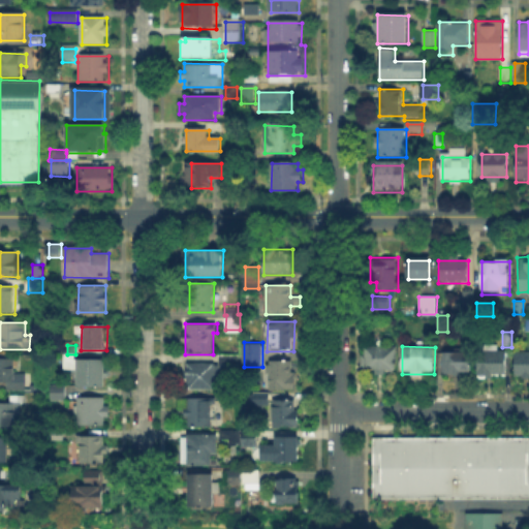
[(361,372),(361,347),(397,347),(397,373),(361,372)]
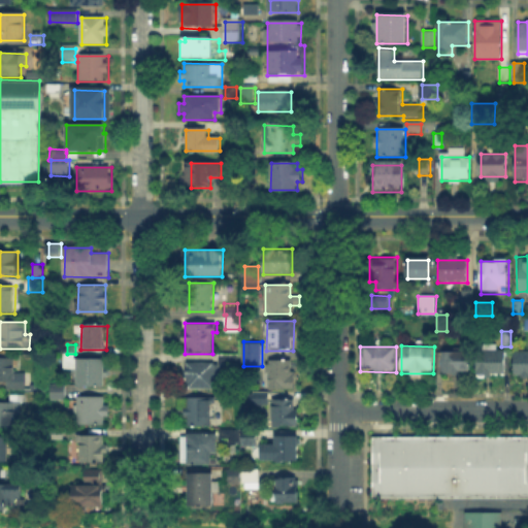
[(527,378),(516,378),(516,351),(527,351),(527,378)]
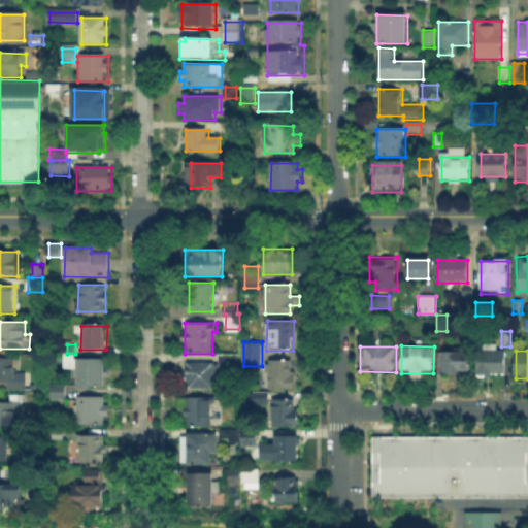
[(440,376),(441,352),(470,352),(470,376),(440,376)]
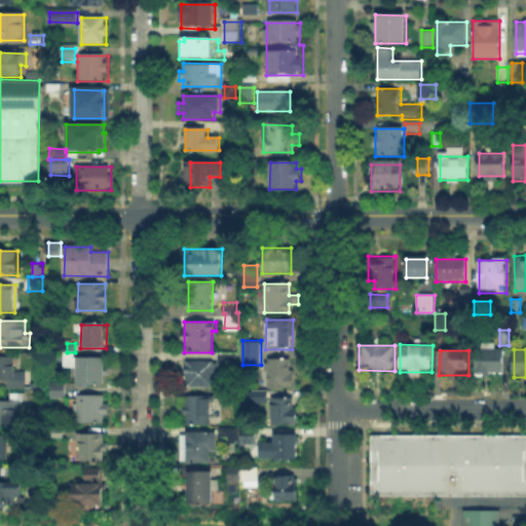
[(477,375),(477,350),(505,350),(505,375),(477,375)]
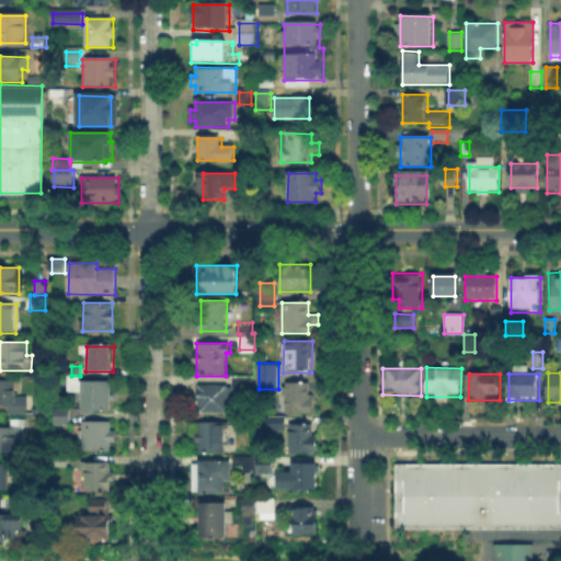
[(71,376),(80,376),(80,388),(67,388),(67,376),(71,376)]
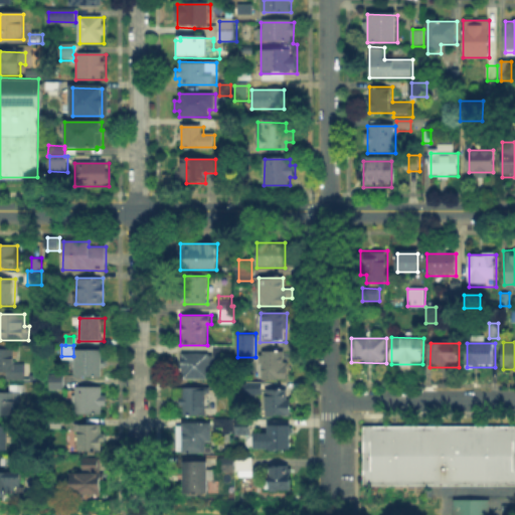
[(213,353),(213,345),(233,345),(233,353),(213,353)]
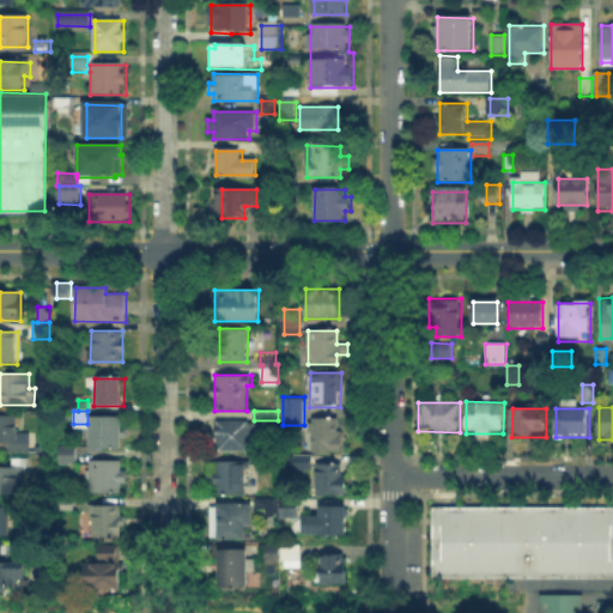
[(0,416),(17,416),(17,435),(29,435),(29,454),(7,453),(7,445),(0,445),(0,416)]
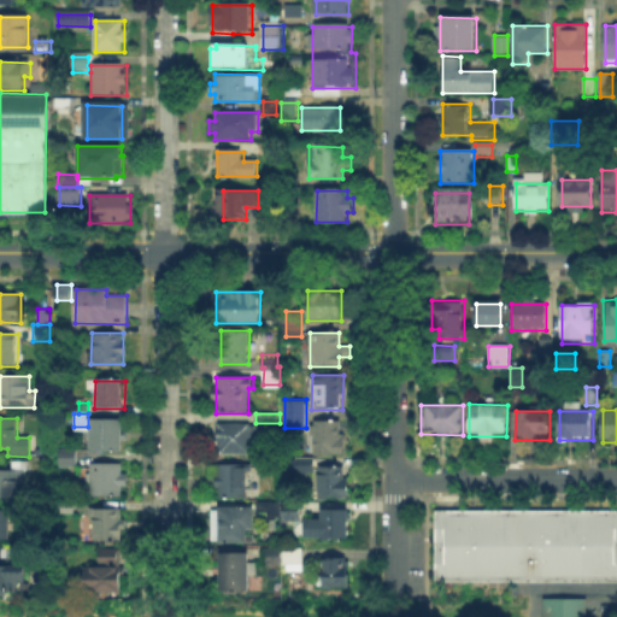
[(124,422),(124,452),(90,452),(90,422),(124,422)]
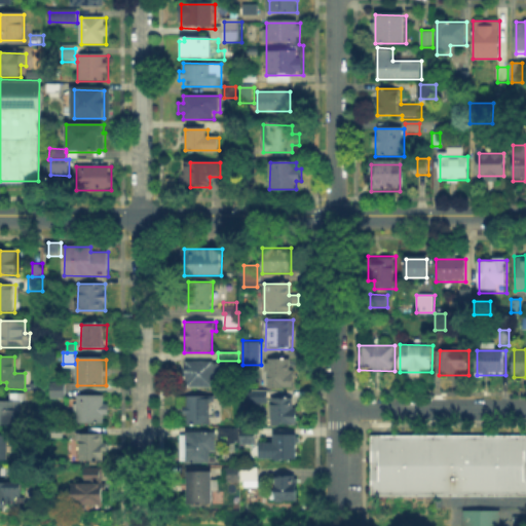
[(186,388),(186,361),(214,361),(214,388),(186,388)]
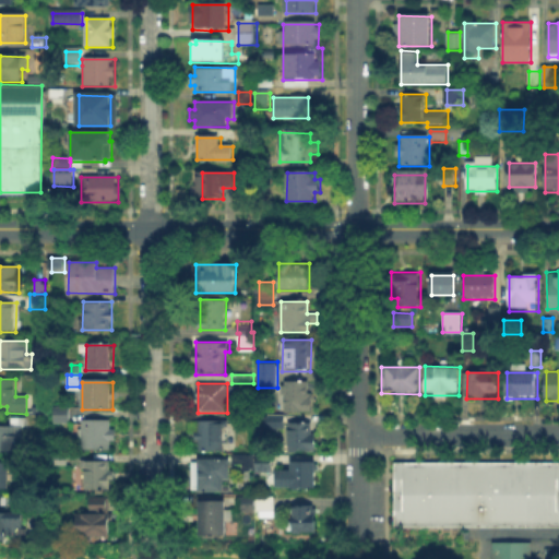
[(284,383),(312,383),(311,409),(284,409),(284,383)]
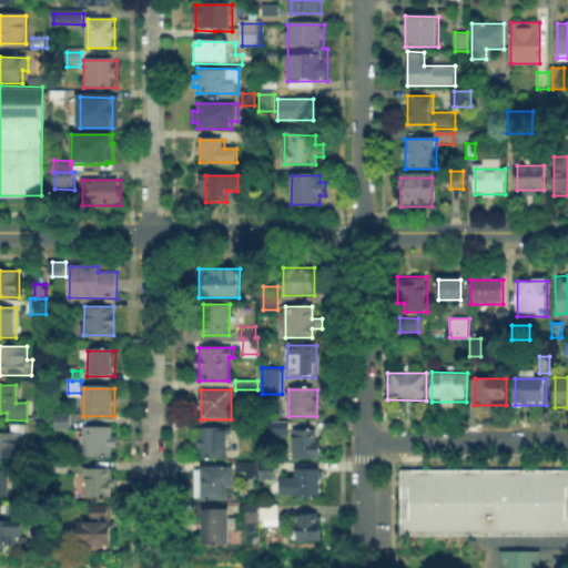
[(54,432),(54,412),(72,412),(71,432),(54,432)]
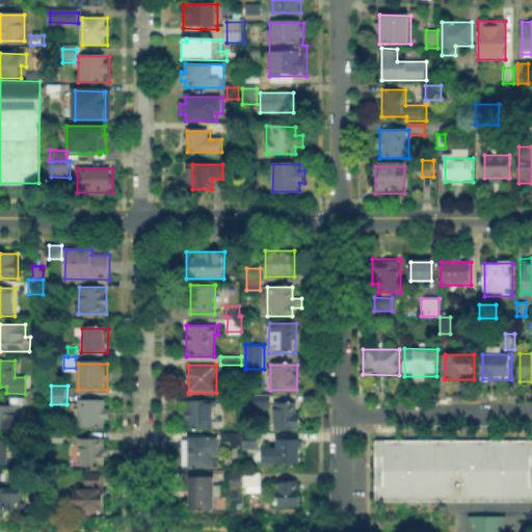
[(257,402),(257,394),(269,394),(269,402),(257,402)]
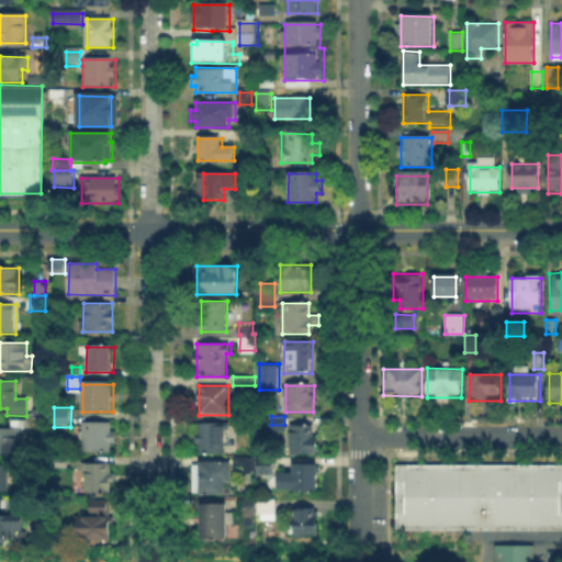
[(11,420),(11,429),(27,429),(27,422),(11,420)]
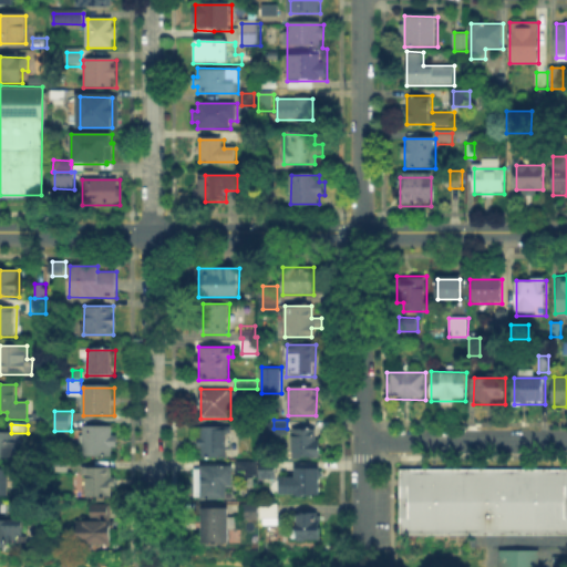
[(115,429),(115,456),(83,456),(83,429),(115,429)]
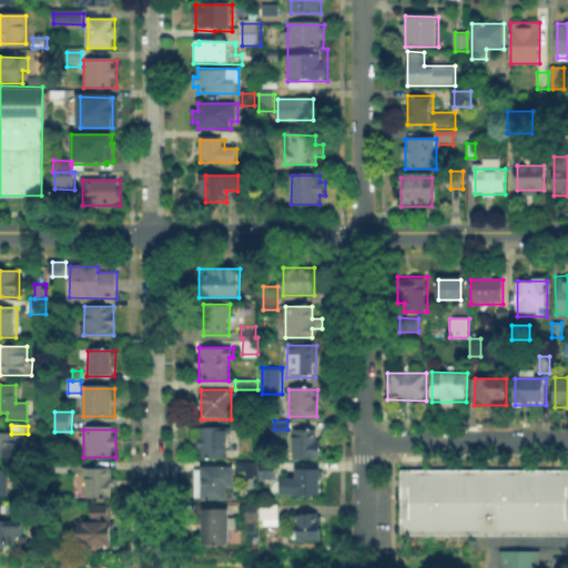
[(232,429),(232,450),(225,450),(225,458),(202,458),(202,429),(232,429)]
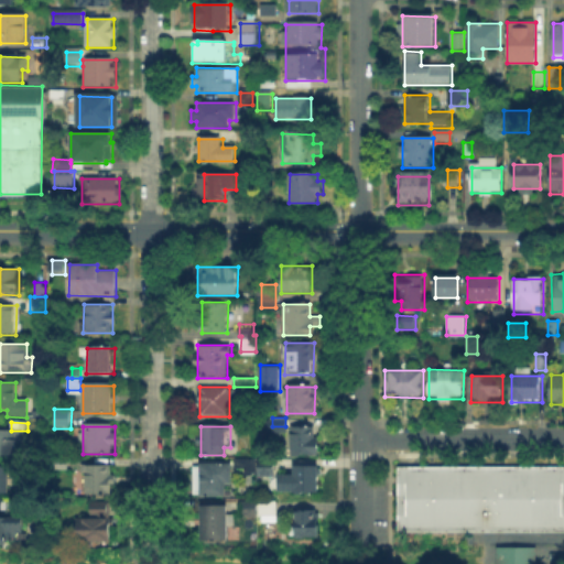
[(318,430),(318,456),(293,455),(293,429),(318,430)]
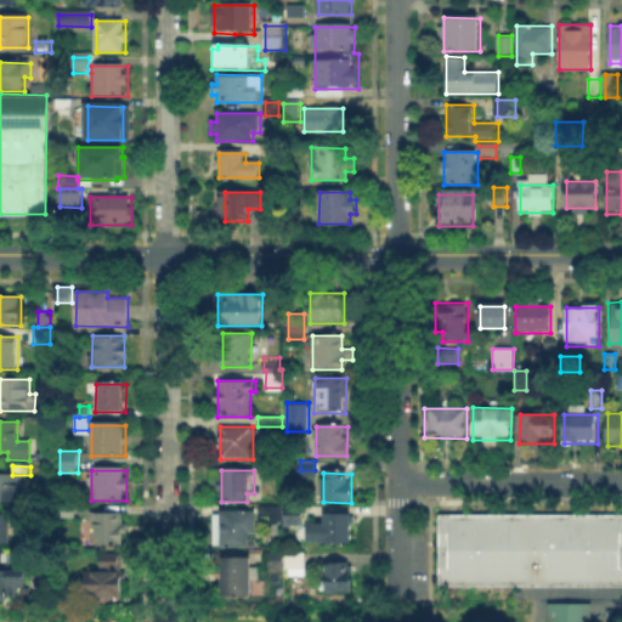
[(24,476),(24,495),(17,495),(17,501),(0,501),(0,476),(15,476),(24,476)]
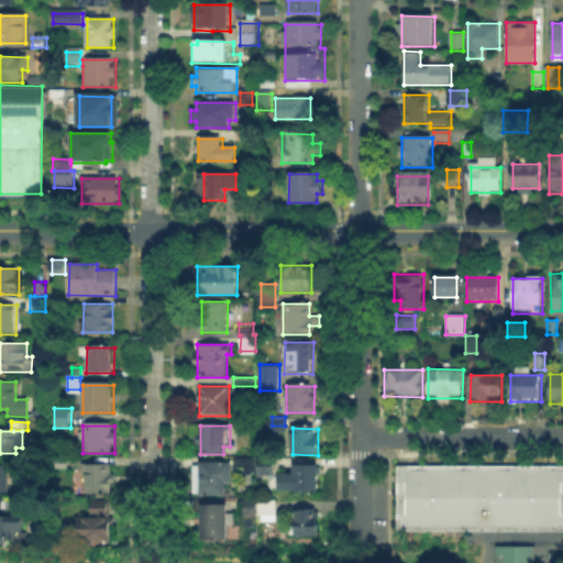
[(50,464),(51,453),(66,454),(65,465),(50,464)]
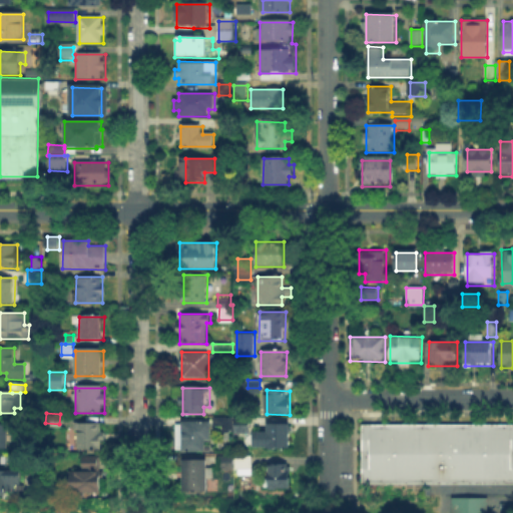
[(231,418),(231,425),(230,425),(230,432),(221,432),(221,425),(214,425),(214,417),(231,418)]
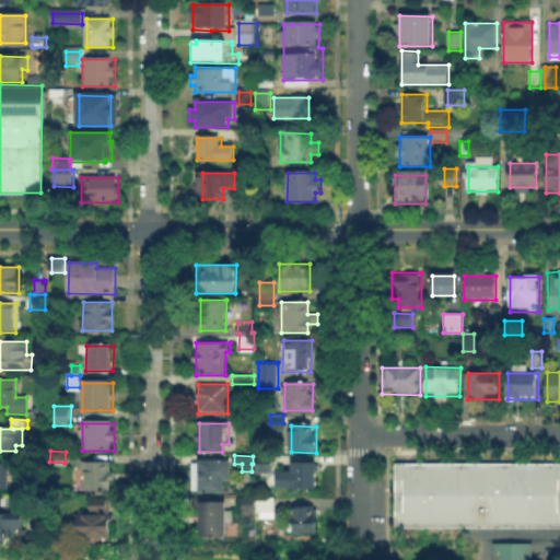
[(257,474),(257,456),(272,456),(272,474),(257,474)]
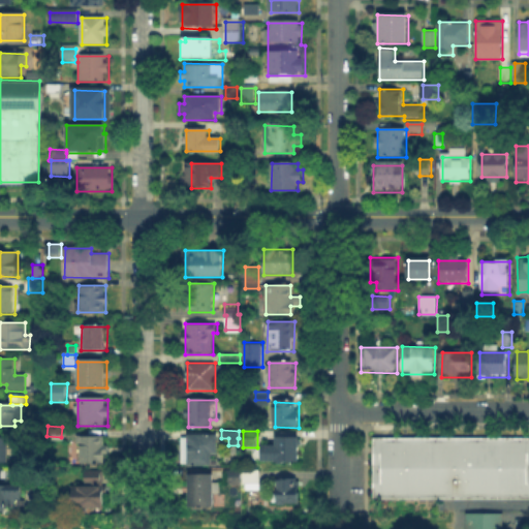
[(212,463),(212,467),(188,467),(188,463),(182,463),(183,437),(189,437),(189,434),(217,434),(217,456),(212,456),(212,463)]
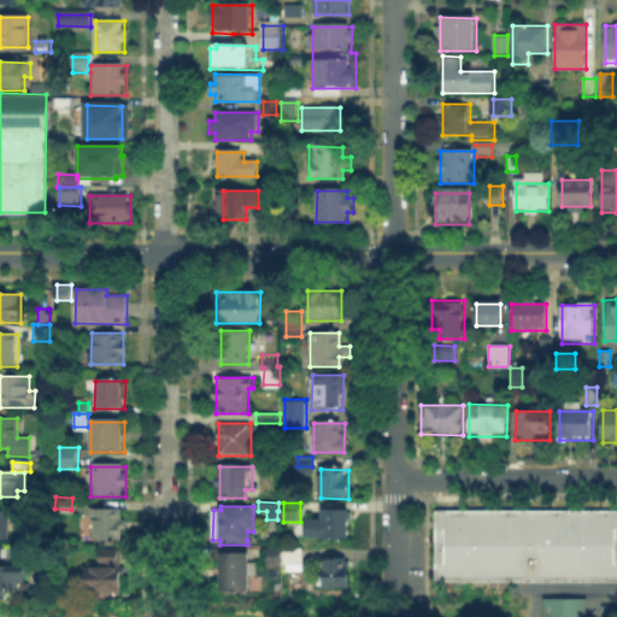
[(305,538),(305,521),(322,521),(322,509),(348,509),(348,538),(305,538)]
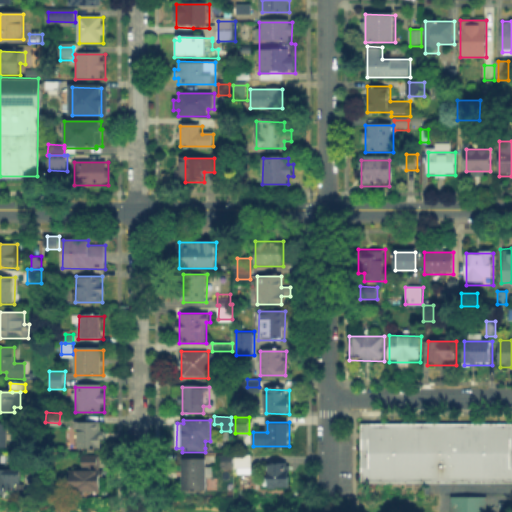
[(360,422),(511,422),(511,481),(360,481),(360,422)]
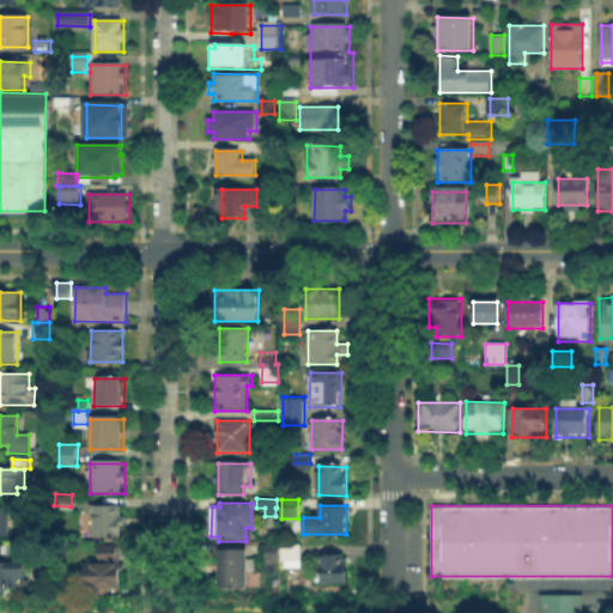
[(90,515),(90,507),(125,507),(125,532),(109,532),(109,536),(96,536),(96,515),(90,515)]
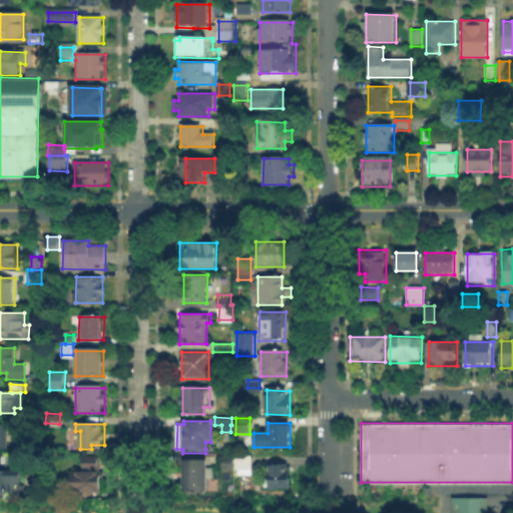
[(0,448),(0,426),(8,426),(8,448),(0,448)]
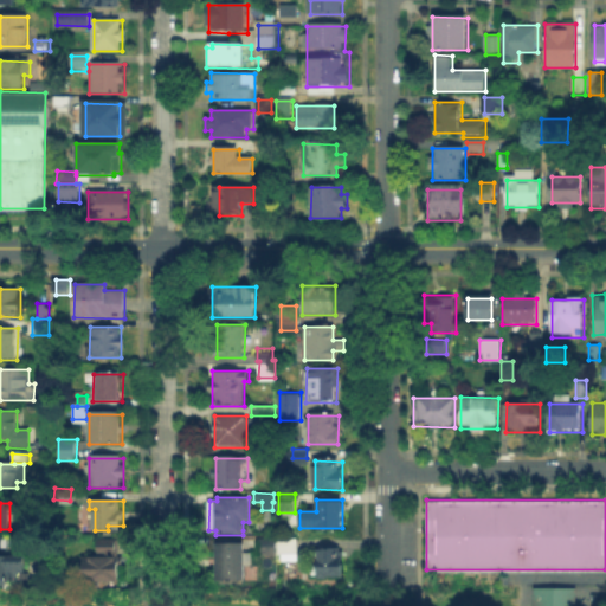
[(117,584),(83,584),(83,555),(97,555),(97,539),(118,539),(117,584)]
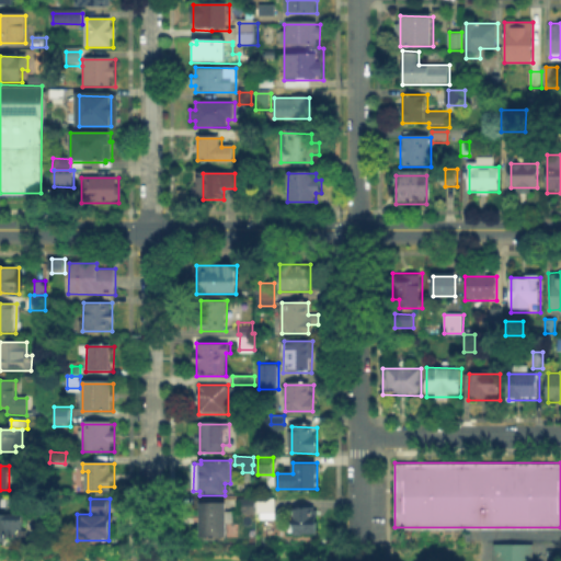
[(0,500),(8,500),(8,516),(23,516),(23,531),(8,531),(8,539),(0,539),(0,500)]
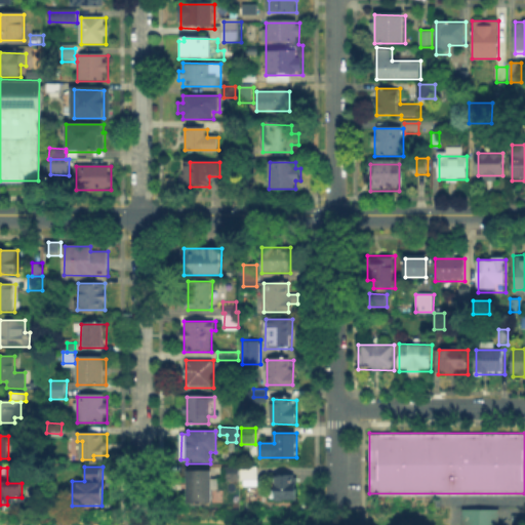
[(225,481),(225,468),(239,468),(239,481),(225,481)]
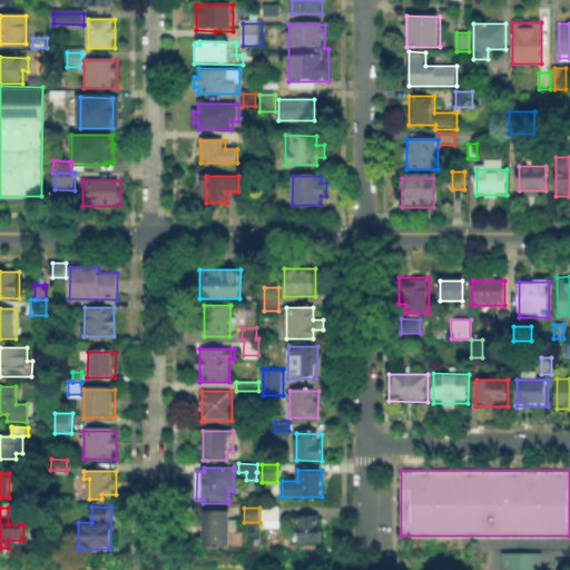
[(281,521),(281,528),(264,528),(264,521),(262,521),(262,509),(281,509),(281,521)]
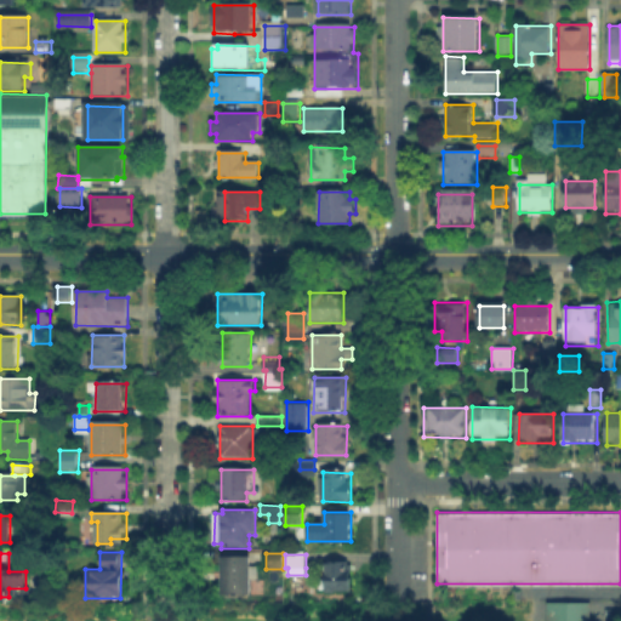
[(223,596),(223,558),(248,558),(248,597),(223,596)]
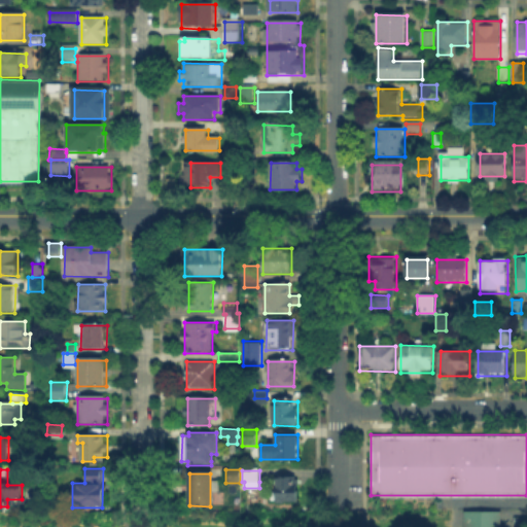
[(274,476),(295,476),(295,499),(274,499),(274,476)]
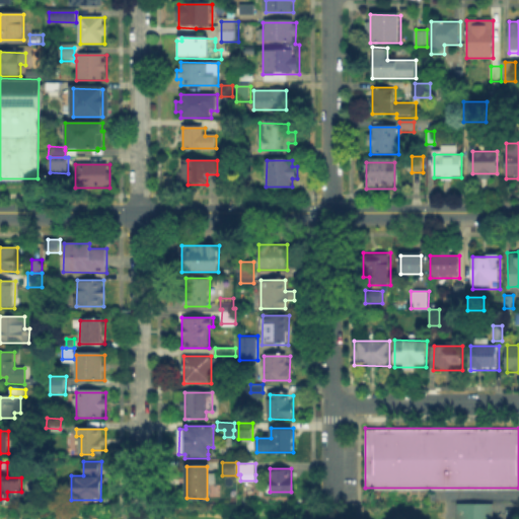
[(454,518),(454,503),(491,503),(491,518),(454,518)]
